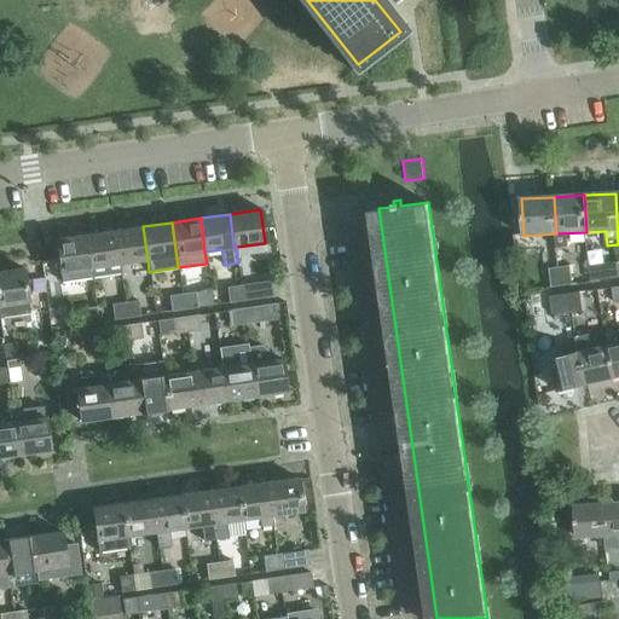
[(119,264),(120,264),(148,260),(143,226),(115,230),(119,264)]
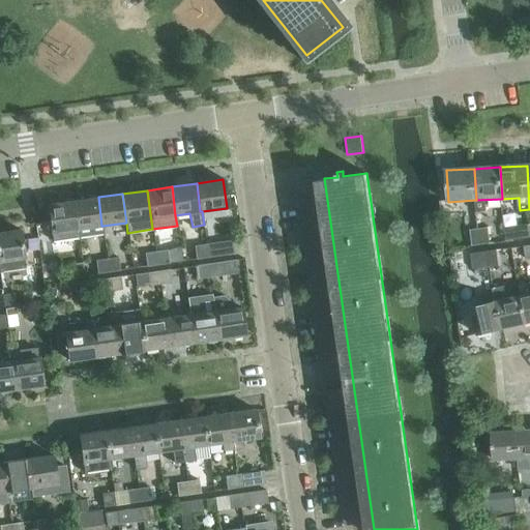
[(98,197),(72,201),(77,230),(78,229),(80,237),(104,234),(102,226),(101,226),(98,197)]
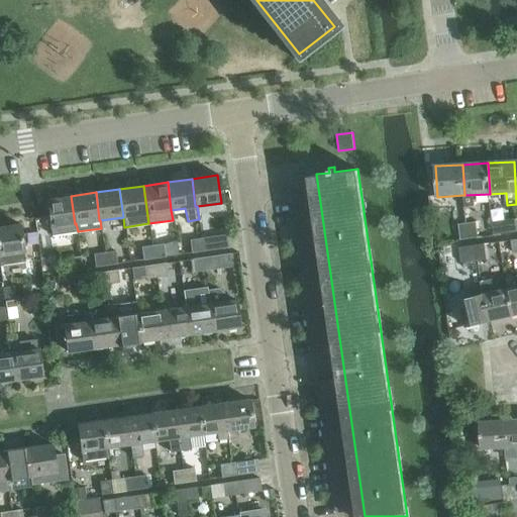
[(75,224),(71,196),(45,200),(49,227),(75,224)]
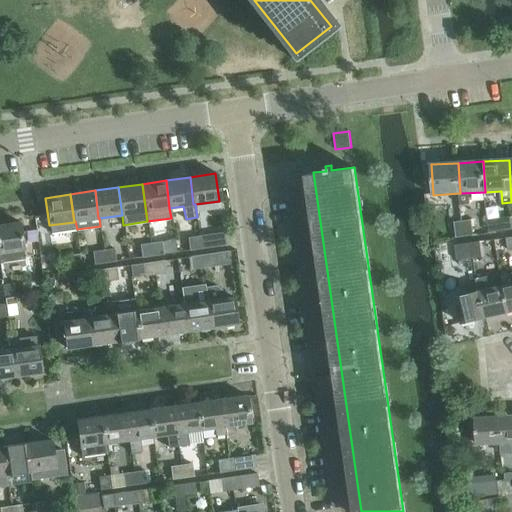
[(486,217),(489,233),(501,230),(498,215),(486,217)]
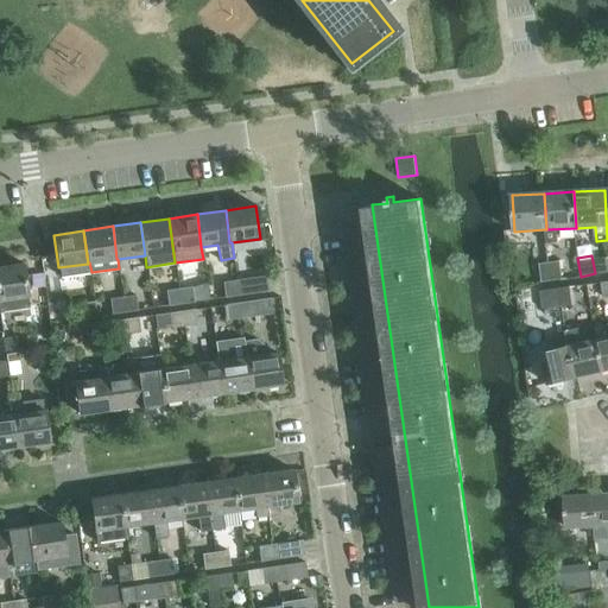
[(607,271),(607,257),(597,258),(600,273),(607,271)]
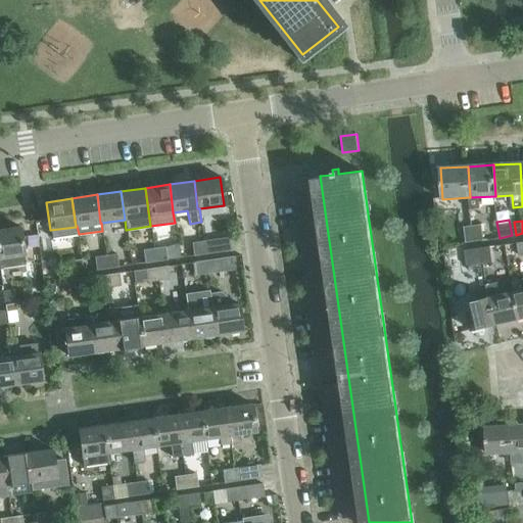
[(473,226),(475,240),(483,239),(481,224),(473,226)]
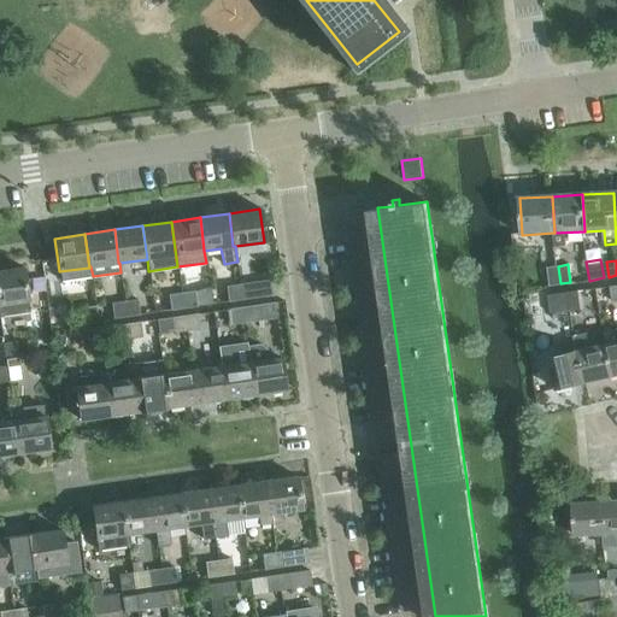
[(560,283),(558,266),(547,268),(550,286),(560,283)]
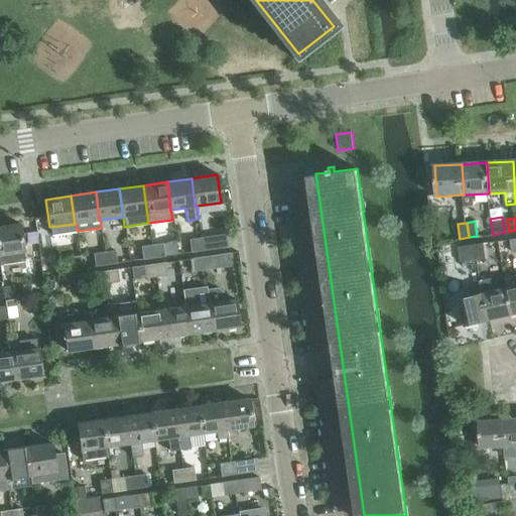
[(20,224),(18,224),(0,226),(0,264),(25,261),(20,224)]
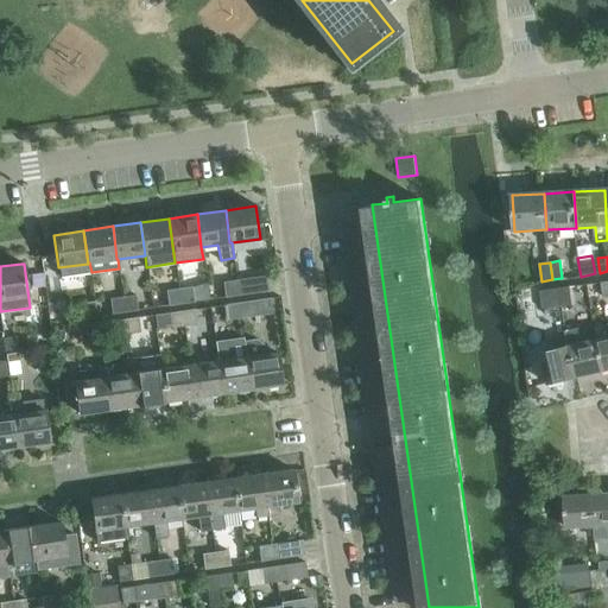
[(235,280),(236,296),(268,291),(266,276),(235,280)]
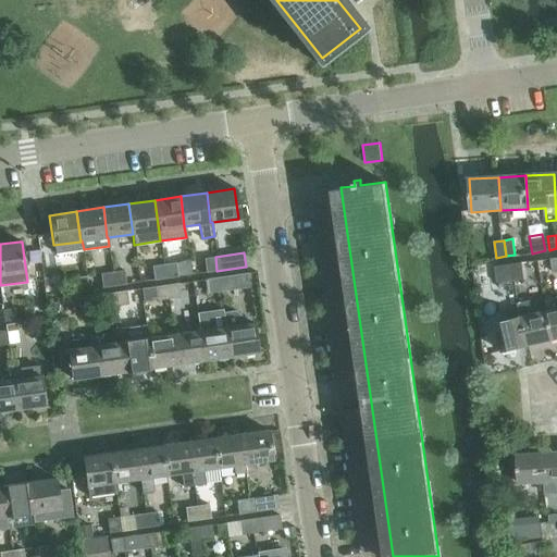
[(217,271),(215,257),(205,259),(207,272),(217,271)]
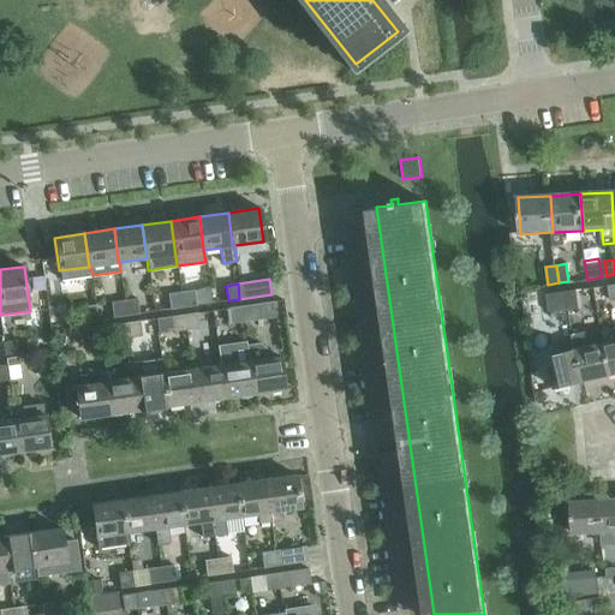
[(180,292),(183,308),(197,305),(195,290),(180,292)]
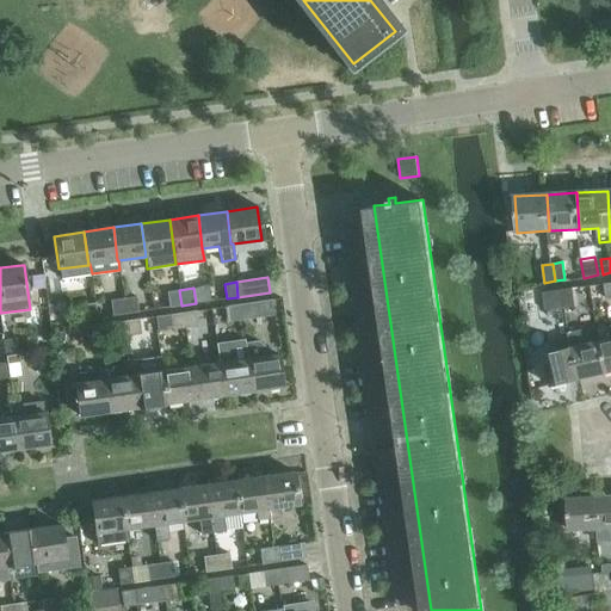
[(563,289),(566,307),(575,306),(572,288),(563,289)]
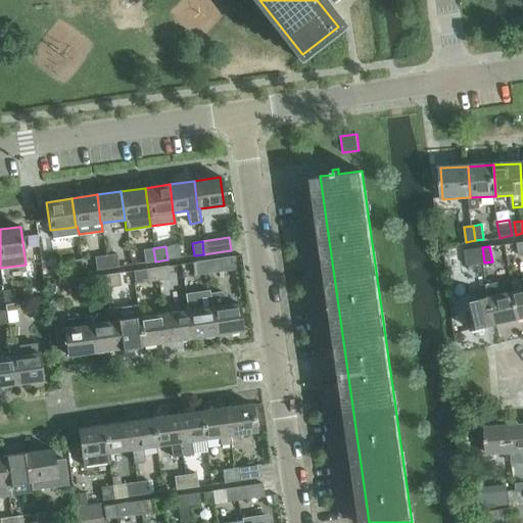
[(484,263),(482,247),(464,250),(466,266),(484,263)]
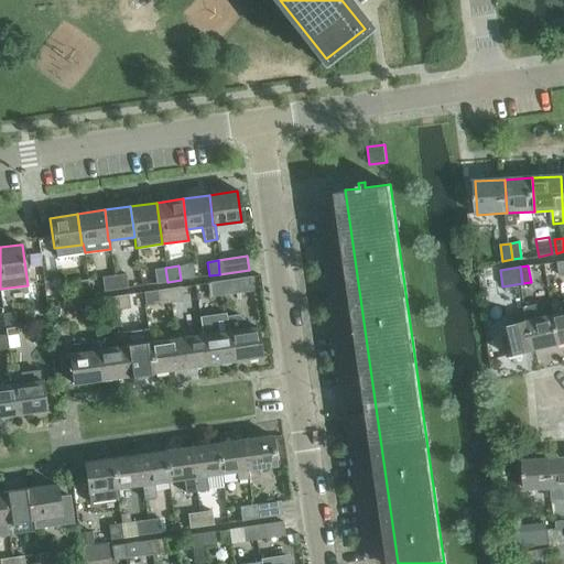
[(167,282),(165,268),(154,269),(156,283),(167,282)]
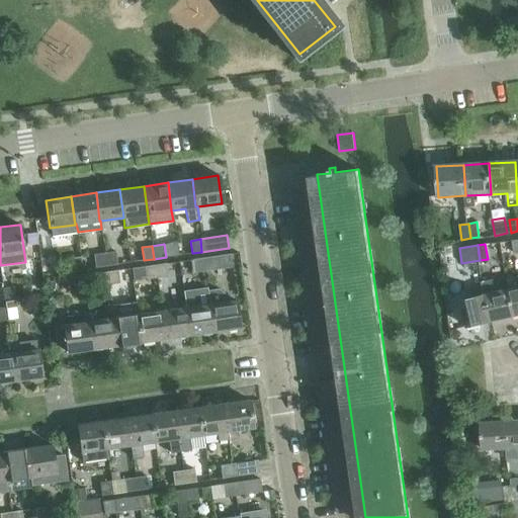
[(104,253),(106,266),(117,264),(115,251),(104,253)]
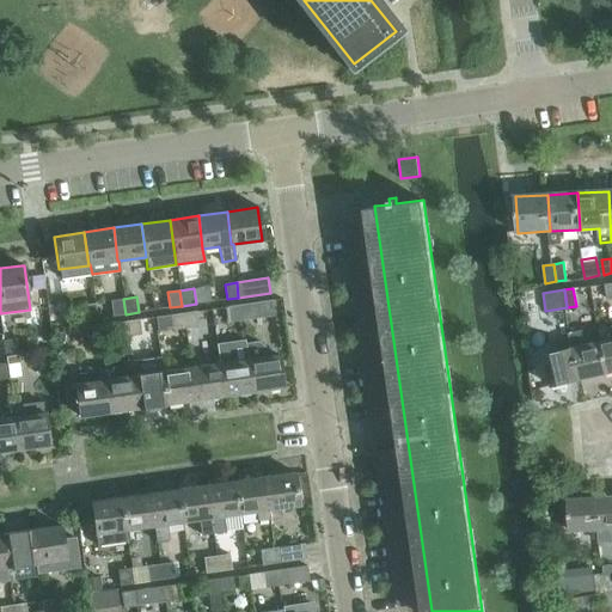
[(126,314),(123,299),(111,300),(112,316),(126,314)]
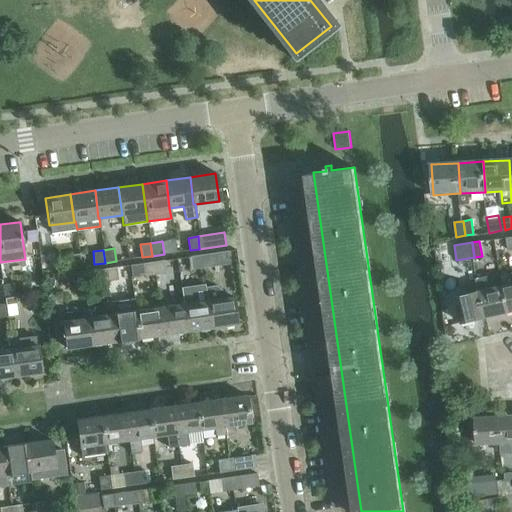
[(200,255),(202,267),(229,263),(227,251),(200,255)]
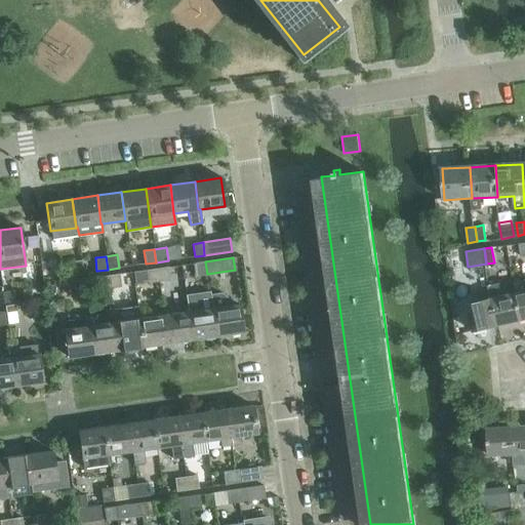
[(44,281),(55,280),(52,258),(42,259),(44,281)]
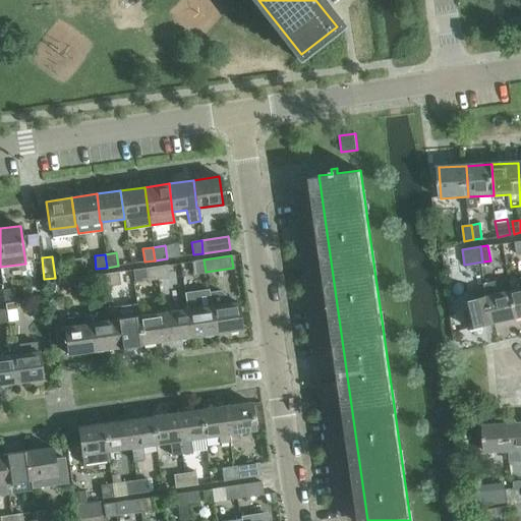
[(81,257),(70,259),(72,273),(83,271),(81,257)]
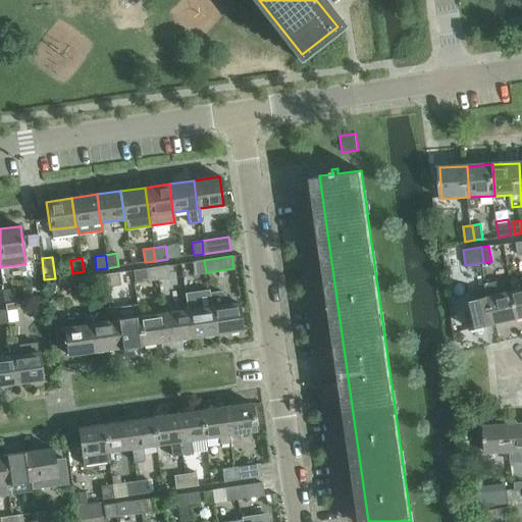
[(206,272),(204,260),(195,261),(196,274),(206,272)]
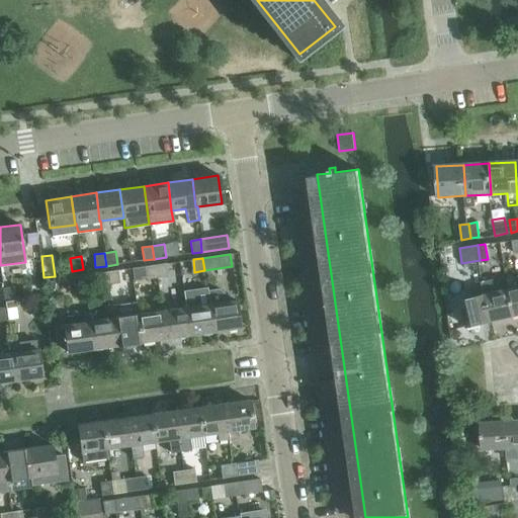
[(155,265),(157,278),(168,276),(166,263),(155,265)]
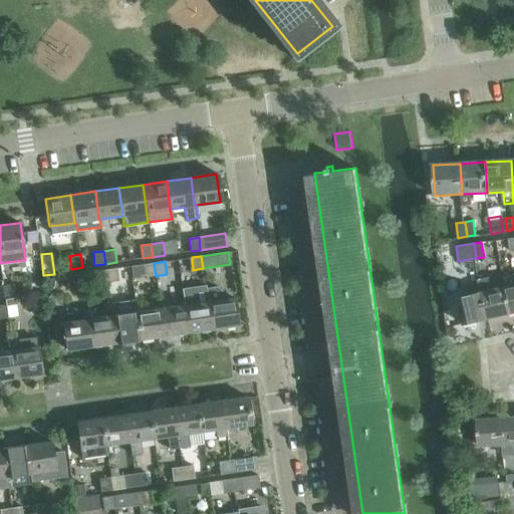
[(156,276),(154,263),(144,264),(146,277),(156,276)]
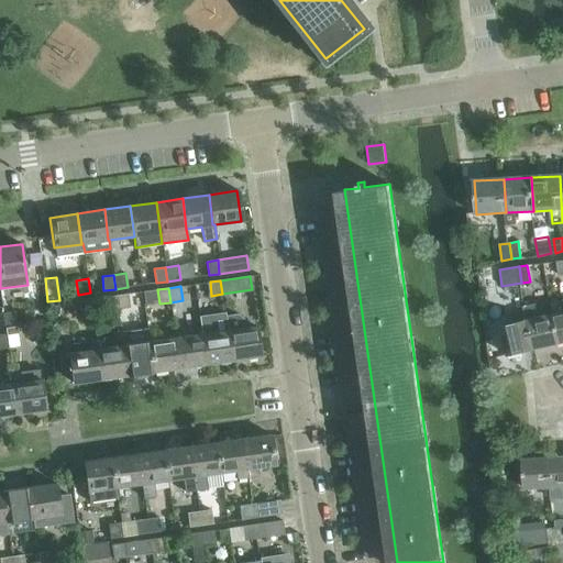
[(116,296),(118,310),(131,308),(129,294),(116,296)]
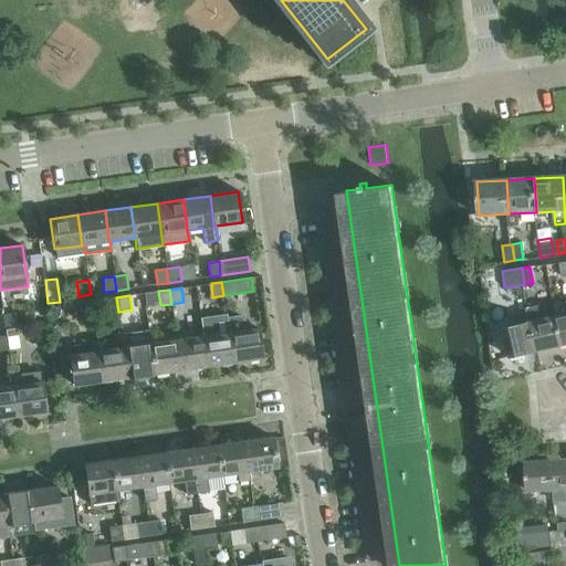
[(118,312),(116,297),(105,299),(107,313),(118,312)]
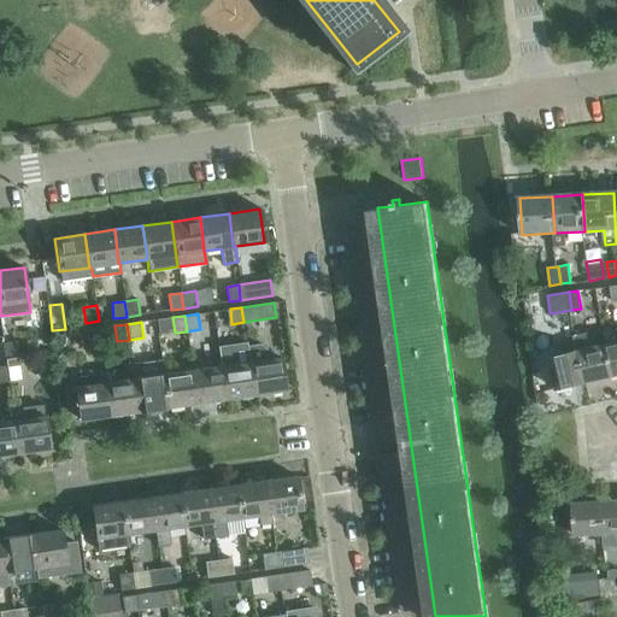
[(99,328),(86,330),(88,345),(101,344),(99,328)]
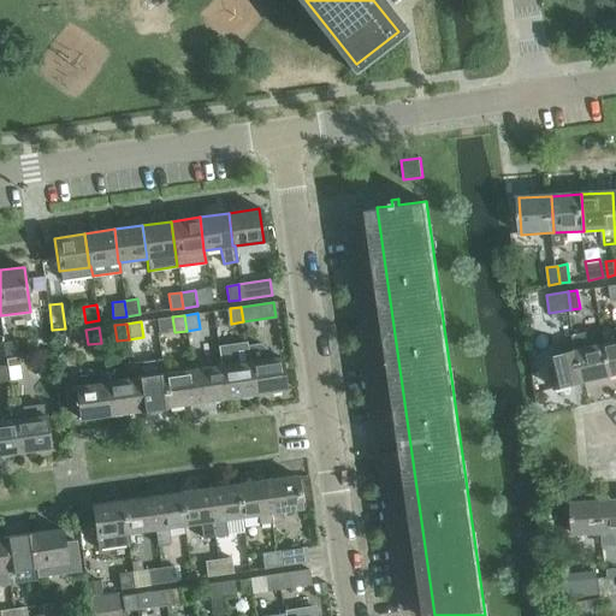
[(615,327),(615,329),(615,343),(605,347),(612,377),(615,375),(615,327)]
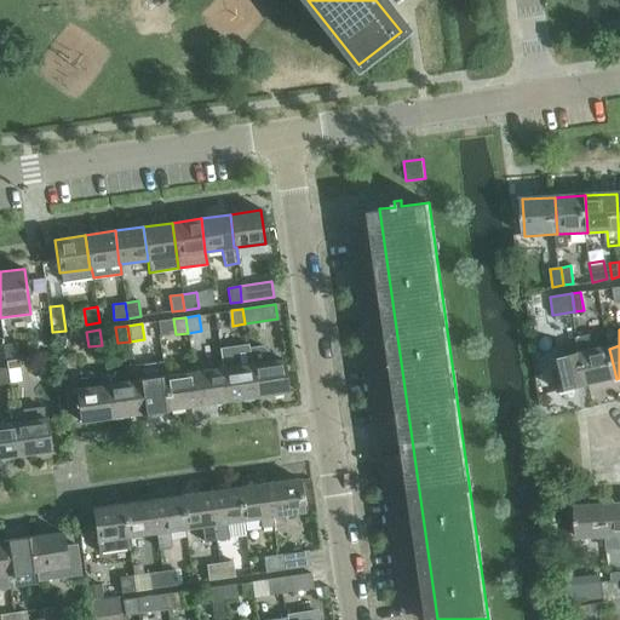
[(17,343),(4,344),(6,361),(19,359),(17,343)]
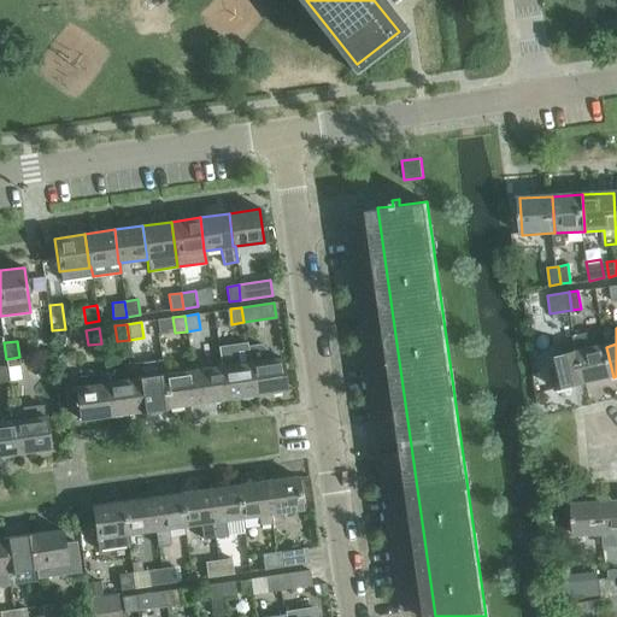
[(557,391),(586,385),(579,354),(575,341),(560,345),(564,358),(550,362),(557,391)]
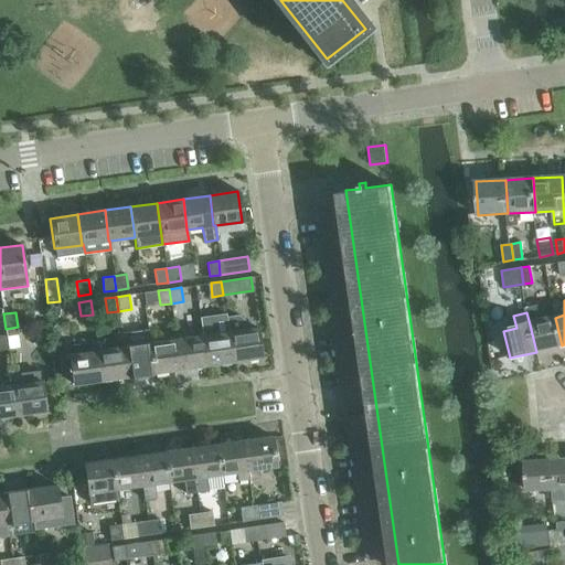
[(226,317),(228,331),(232,362),(260,358),(256,327),(254,328),(254,323),(248,322),(244,320),(240,317),(237,315),(226,317)]
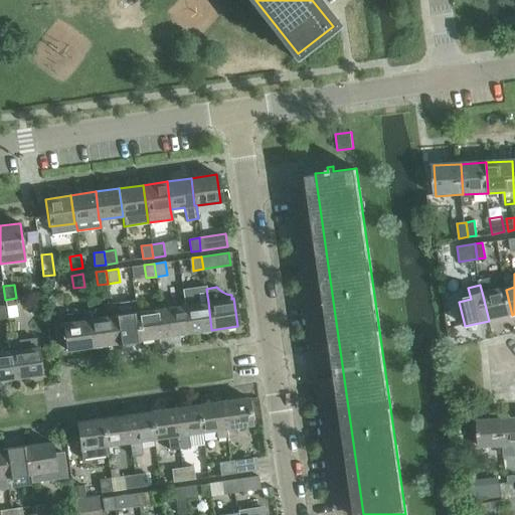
[(483,296),(489,321),(512,315),(506,290),(483,296)]
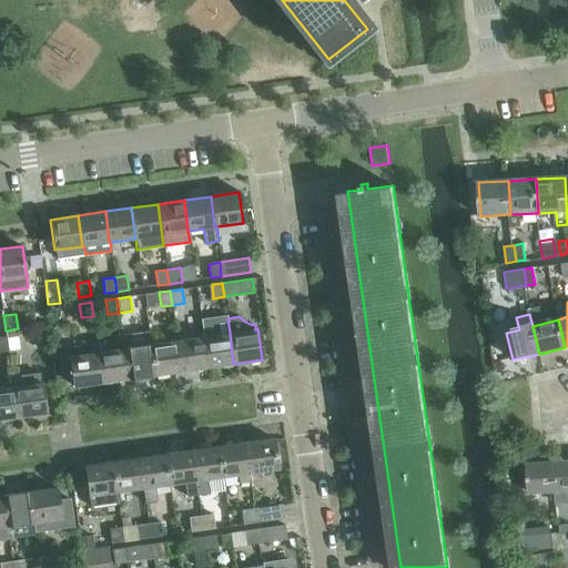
[(230,333),(203,336),(208,367),(233,364),(230,333)]
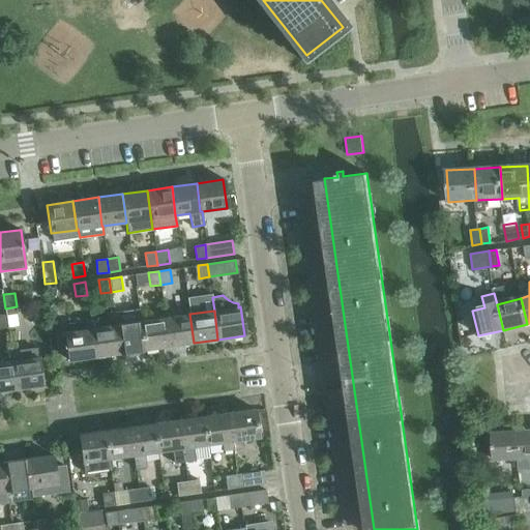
[(17,313),(5,314),(7,327),(19,326),(17,313)]
